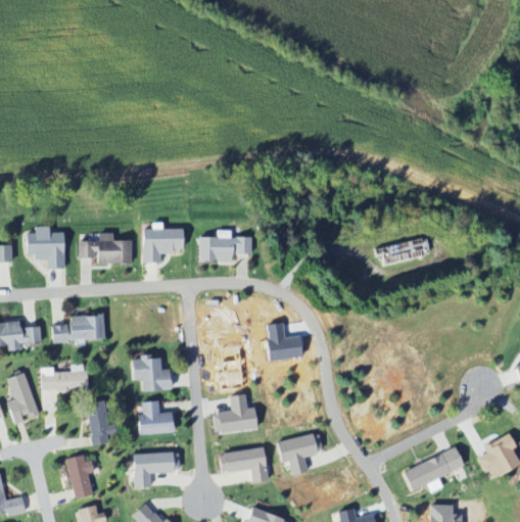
[(63,269),(63,233),(48,233),(48,226),(34,226),(34,233),(25,233),(25,258),(47,258),(47,269),(63,269)]
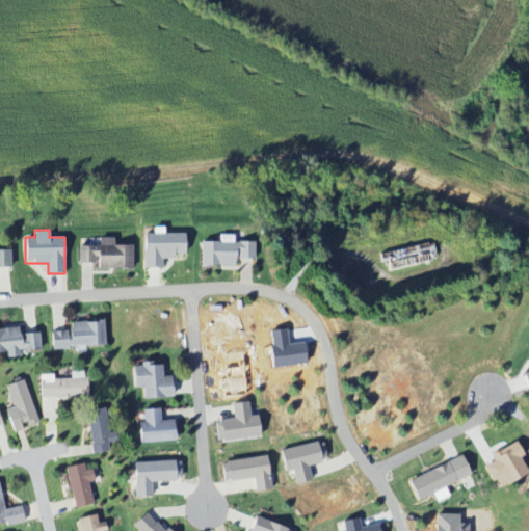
[(163,267),(163,257),(174,258),(174,253),(186,253),(186,233),(143,232),(143,267),(163,267)]
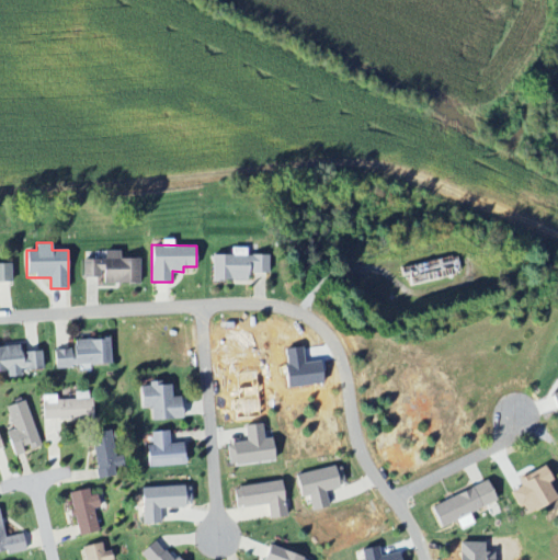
[(270,272),(270,253),(247,254),(247,247),(231,247),(231,253),(212,253),(213,280),(249,280),(249,273),(270,272)]
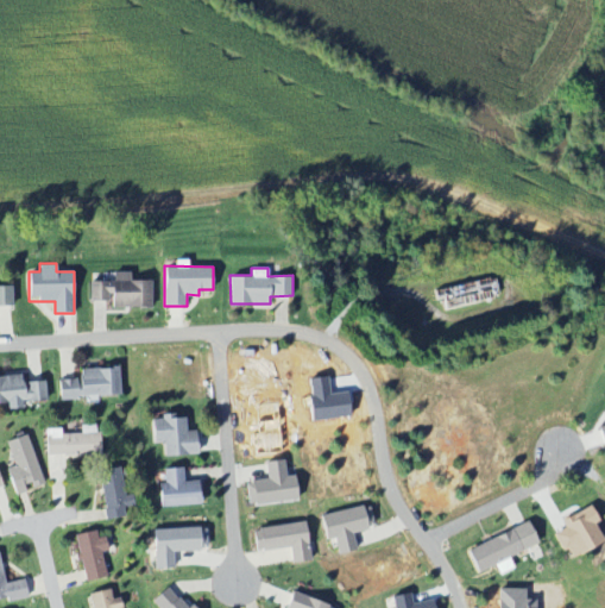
[(90,301),(111,300),(111,307),(152,307),(152,279),(132,279),(132,271),(114,271),(114,280),(89,281),(90,301)]
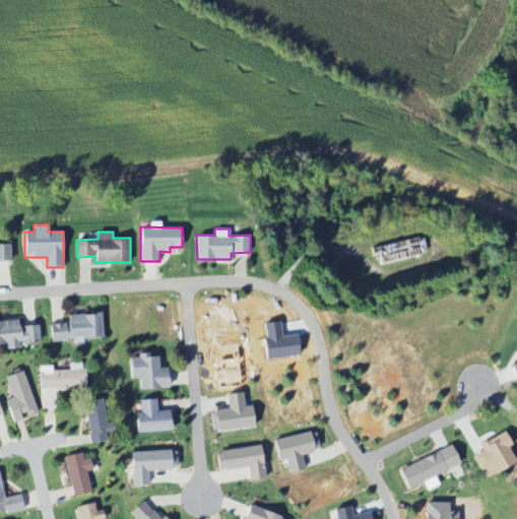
[(380,262),(424,256),(421,238),(377,245),(380,262)]
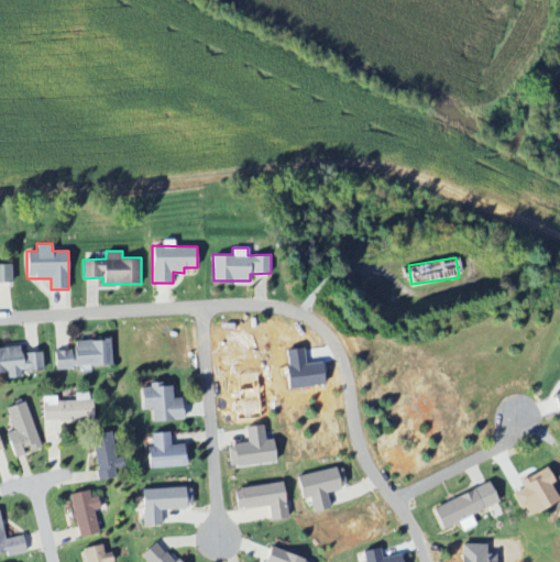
[(12,264),(0,263),(0,282),(12,282),(12,264)]
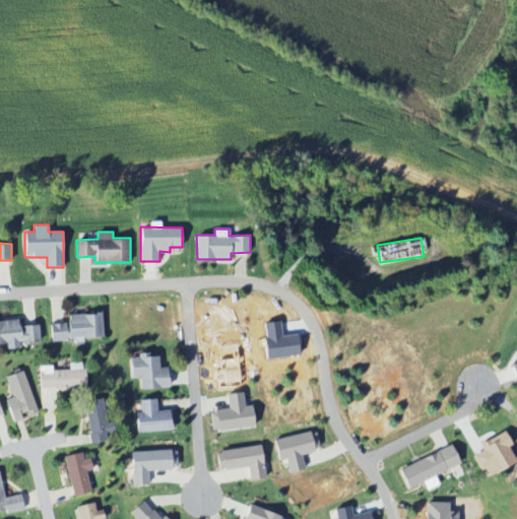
[(104,337),(103,313),(69,314),(69,322),(51,323),(51,339),(104,337)]
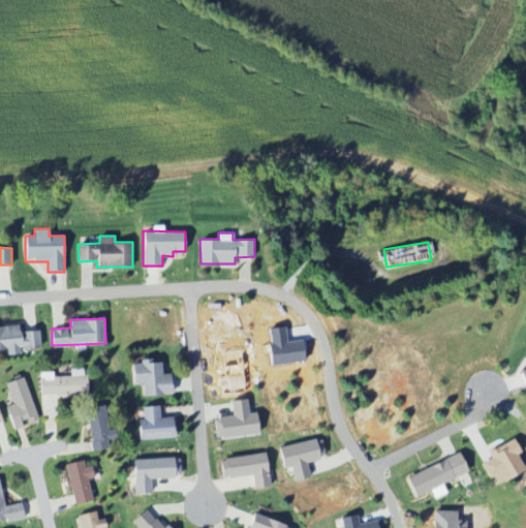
[(0,349),(8,349),(9,354),(20,354),(20,348),(41,347),(41,330),(21,331),(21,324),(0,325),(0,349)]
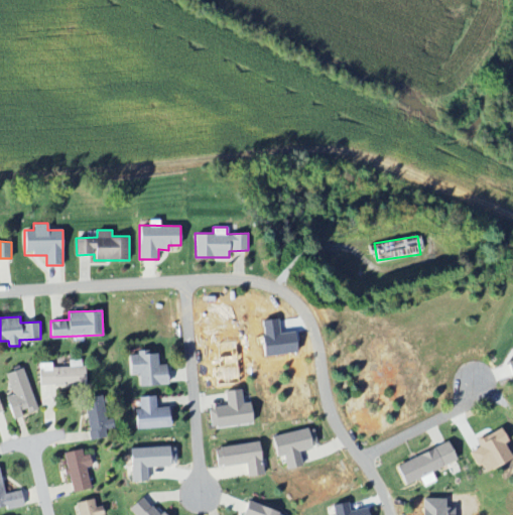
[(129,353),(130,375),(139,374),(140,386),(168,384),(166,364),(159,364),(158,353),(150,354),(150,351),(129,353)]
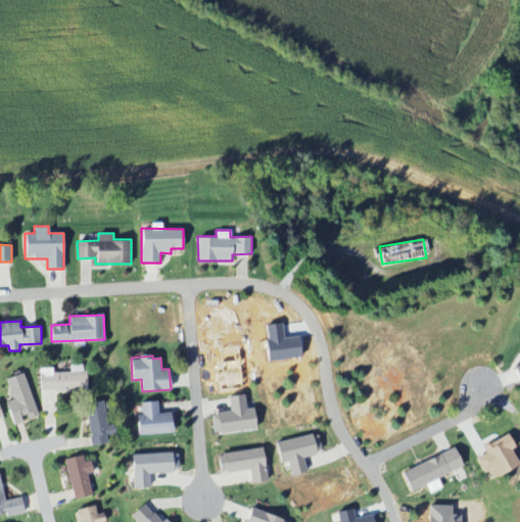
[(41,370),(41,390),(88,390),(88,370),(41,370)]
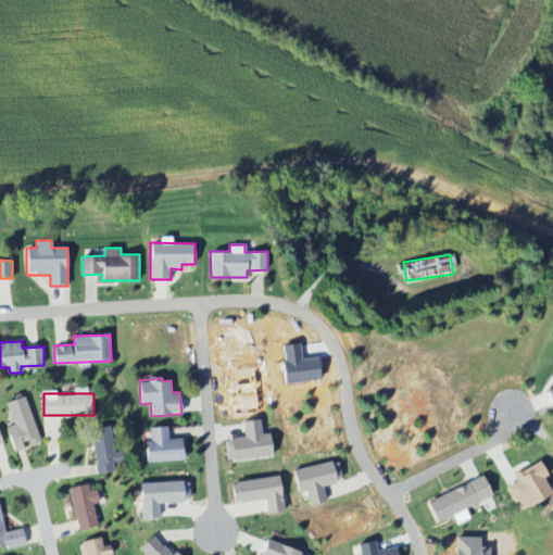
[(40,442),(28,396),(8,401),(13,425),(8,427),(14,452),(28,449),(27,445),(40,442)]
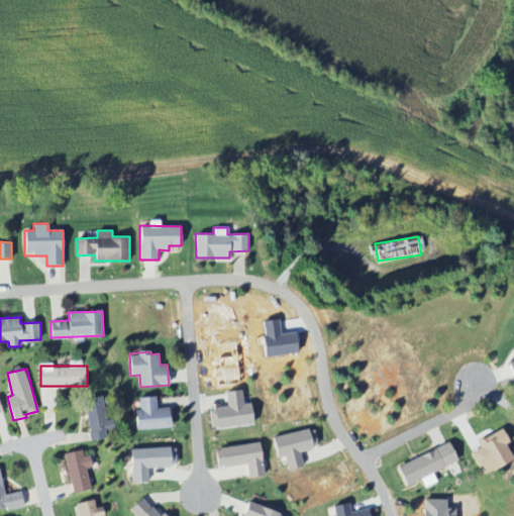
[(217,428),(251,422),(248,402),(243,403),(241,389),(225,392),(228,405),(213,407),(217,428)]
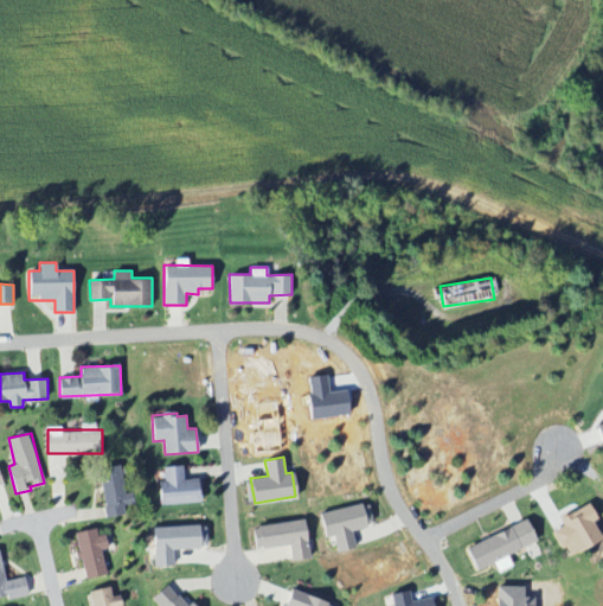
[(184,465),(166,466),(166,482),(160,482),(160,504),(200,503),(199,479),(184,479),(184,465)]
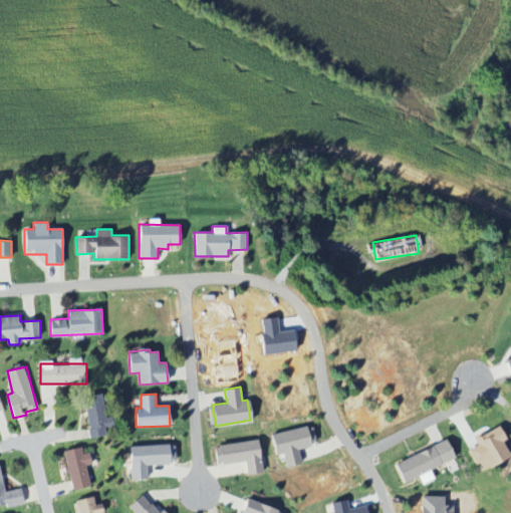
[(106,435),(105,427),(113,426),(112,417),(105,418),(101,395),(84,397),(90,438),(106,435)]
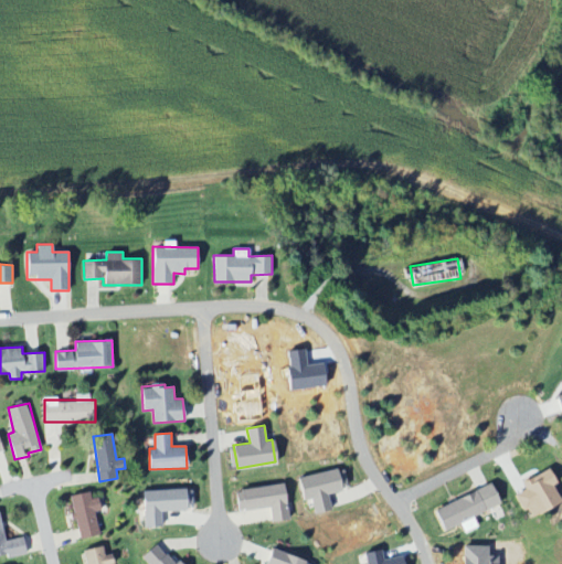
[(298,478),(303,501),(311,499),(315,513),(331,510),(328,495),(349,489),(343,467),(298,478)]
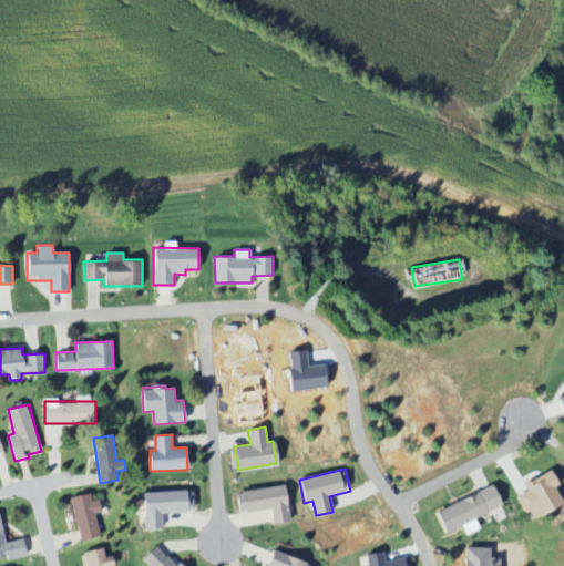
[(563,501),(556,486),(560,485),(551,470),(524,484),(527,491),(519,495),(532,521),(563,504),(563,501)]
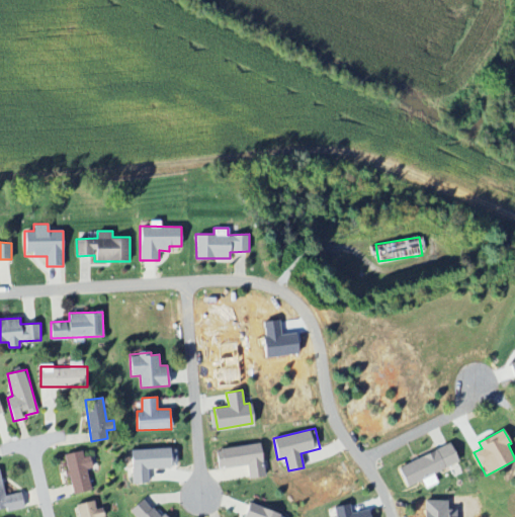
[(265,476),(259,443),(216,449),(219,468),(248,464),(250,478),(265,476)]
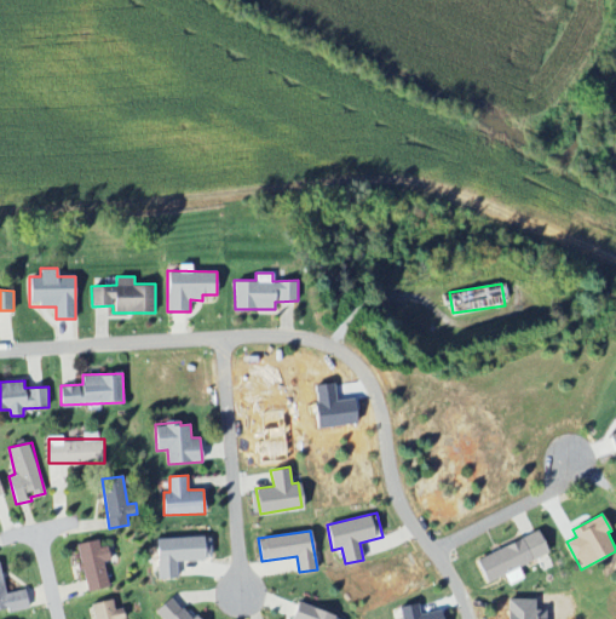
[(524,578),(519,566),(548,554),(540,532),(476,556),(485,583),(505,575),(508,584),(524,578)]
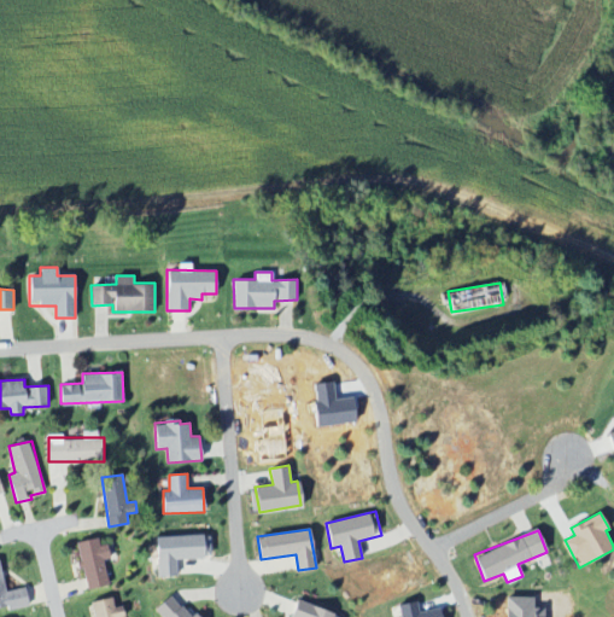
[(157,576),(177,576),(177,558),(204,558),(203,535),(157,536),(157,576)]
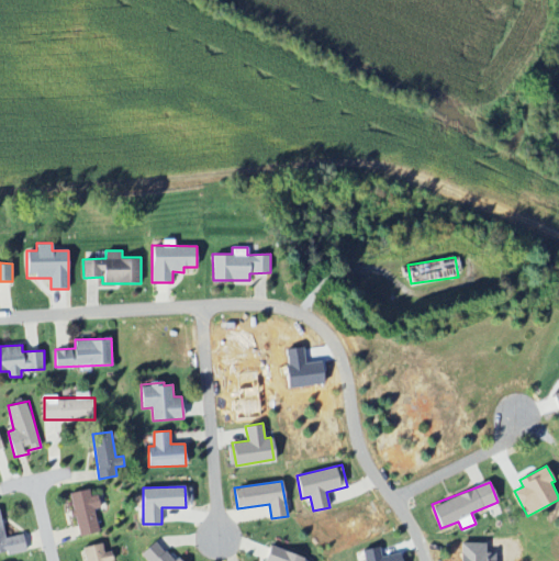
[(99,533),(96,508),(100,507),(98,495),(91,496),(90,489),(69,492),(74,518),(76,518),(79,536),(99,533)]
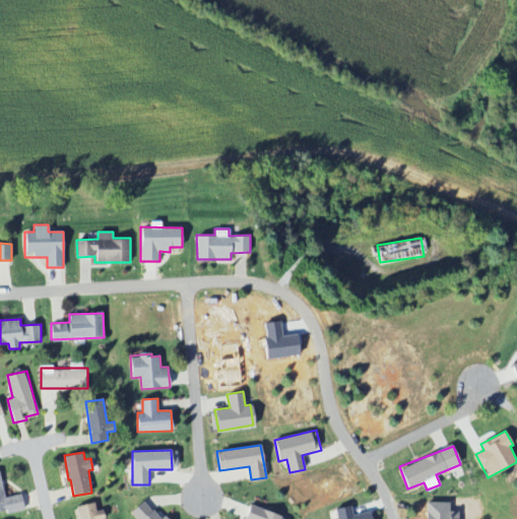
[(24,509),(21,494),(6,497),(0,470),(0,469),(0,511),(8,510),(8,513),(24,509)]
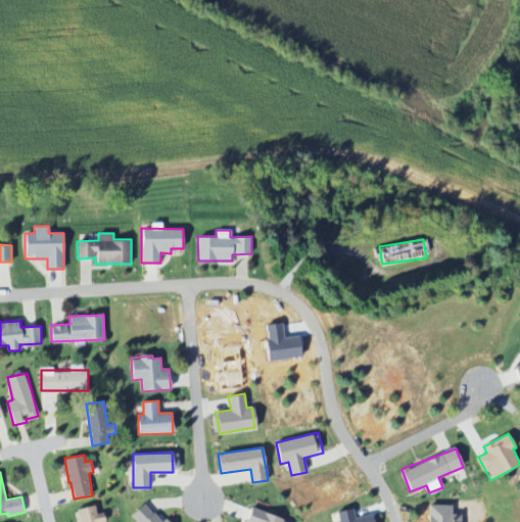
[(131,516),(136,521),(164,521),(146,502),(131,516)]
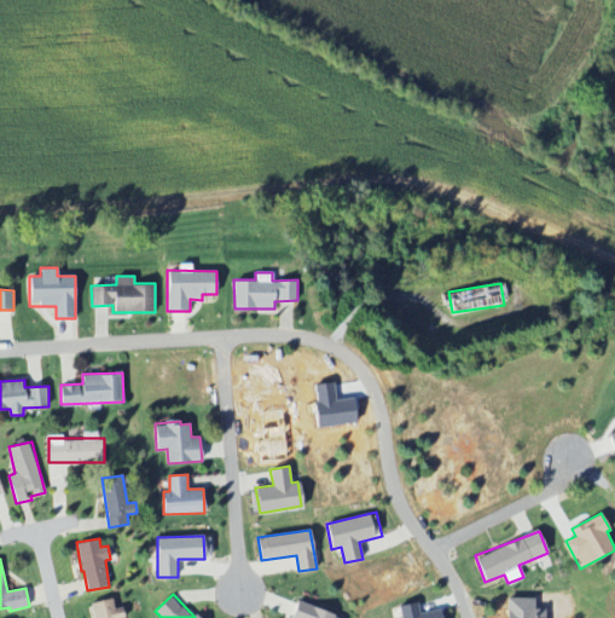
[(92,602),(94,617),(126,617),(123,606),(115,608),(112,598),(92,602)]
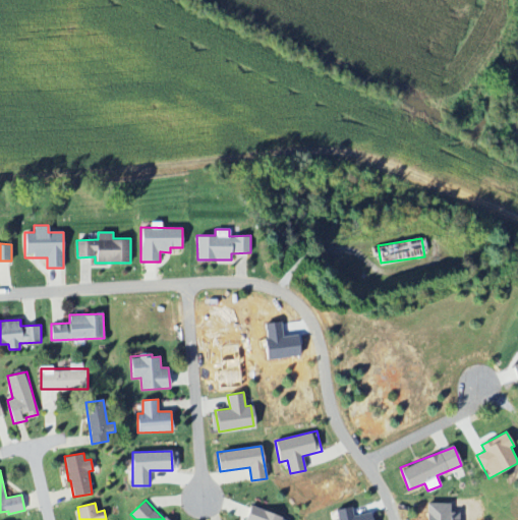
[(456,519),(452,519),(452,504),(432,504),(430,519),(425,519),(417,519),(416,519),(456,519)]
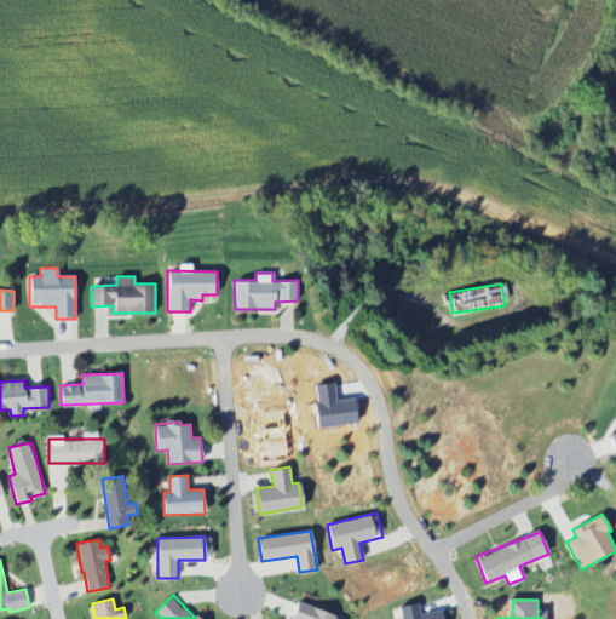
[(298,601),(291,618),(340,618),(341,618),(298,601)]
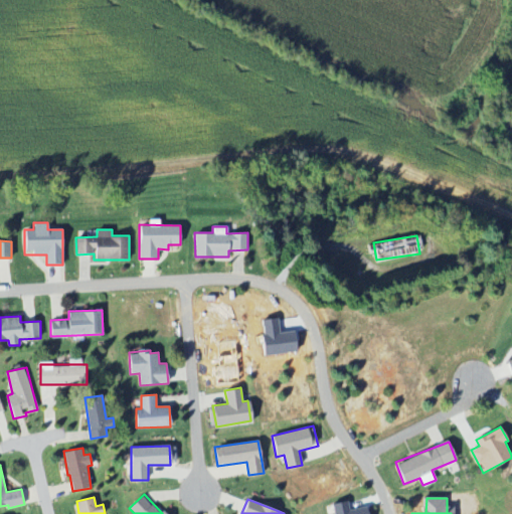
[(366,513),(366,507),(349,510),(347,500),(333,503),(334,513),(366,513)]
